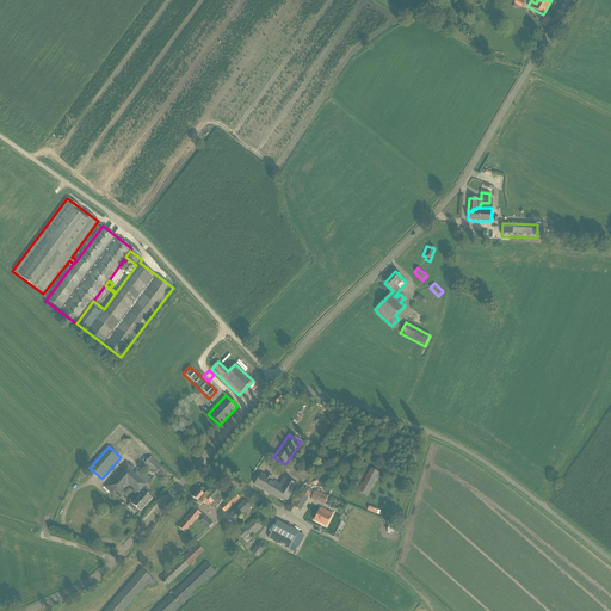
[(144,464),(150,470),(155,475),(162,468),(150,457),(144,464)]
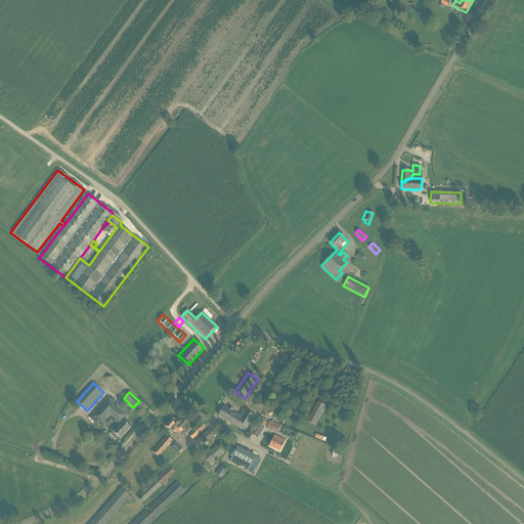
[(98,422),(103,426),(112,417),(119,424),(120,423),(120,422),(122,420),(124,418),(130,410),(120,402),(116,407),(114,405),(116,402),(112,398),(111,399),(108,396),(89,418),(96,424),(98,422)]
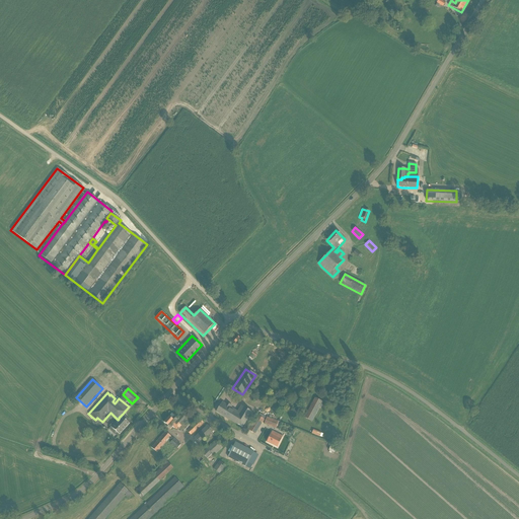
[(304,418),(312,422),(322,402),(314,397),(304,418)]
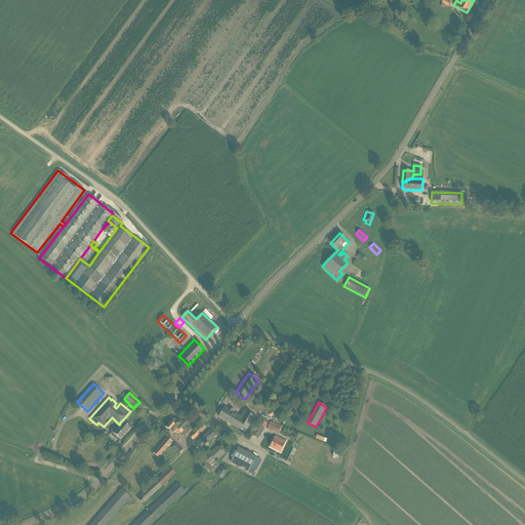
[(243,417),(231,411),(229,410),(229,409),(225,406),(218,416),(245,433),(254,417),(247,412),(246,413),(243,417)]
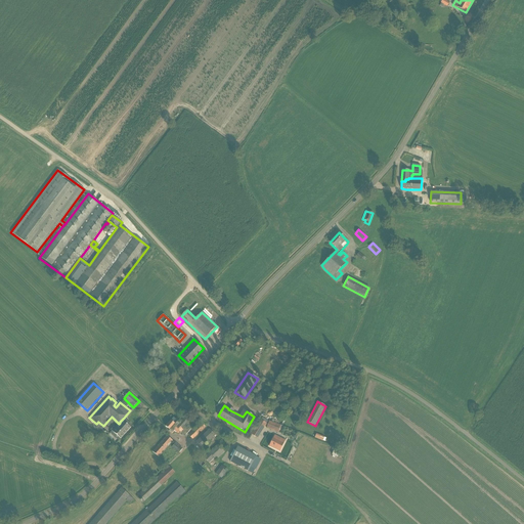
[(169,431),(172,434),(174,431),(178,434),(180,432),(181,433),(185,436),(186,434),(198,422),(192,418),(190,419),(186,416),(179,424),(177,423),(178,422),(173,418),(166,427),(170,431),(169,431)]
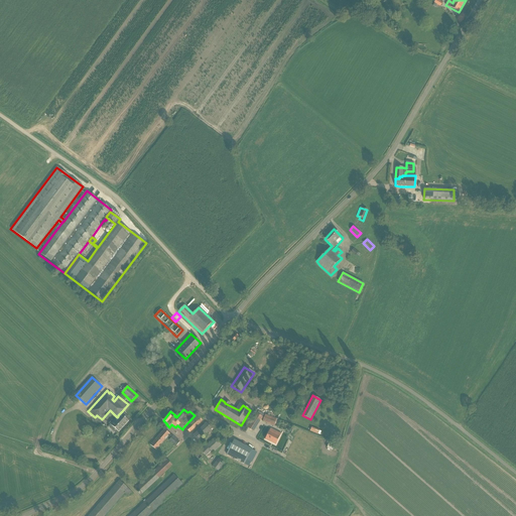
[(117,417),(113,421),(110,424),(119,432),(129,421),(128,420),(130,418),(122,411),(120,413),(118,415),(118,416),(117,417)]
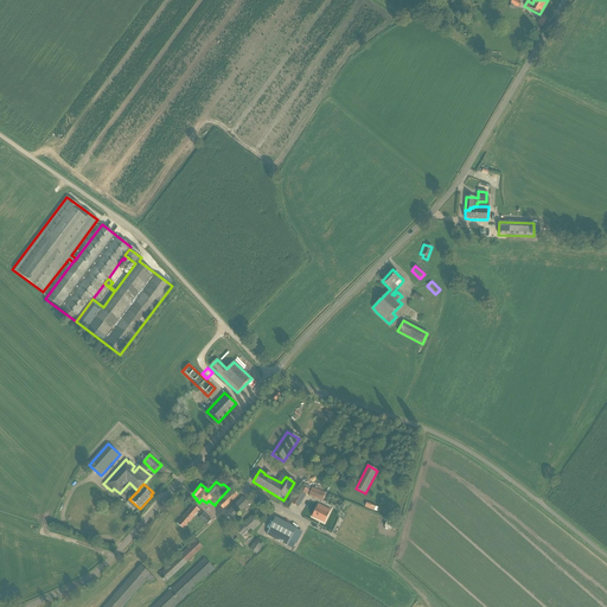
[(302,486),(292,504),(298,508),(308,491),(302,486)]
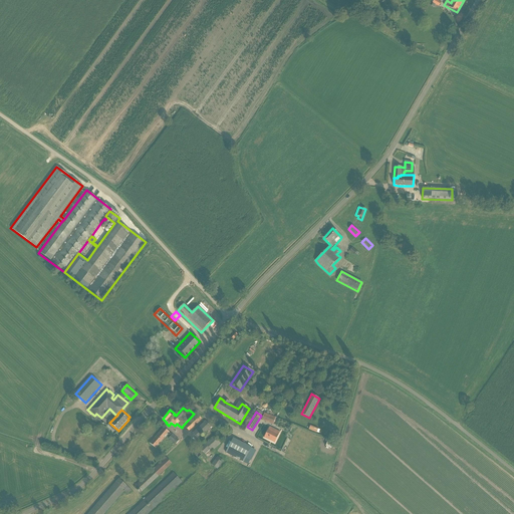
[(264,413),(263,416),(261,420),(273,425),(276,418),(264,413)]
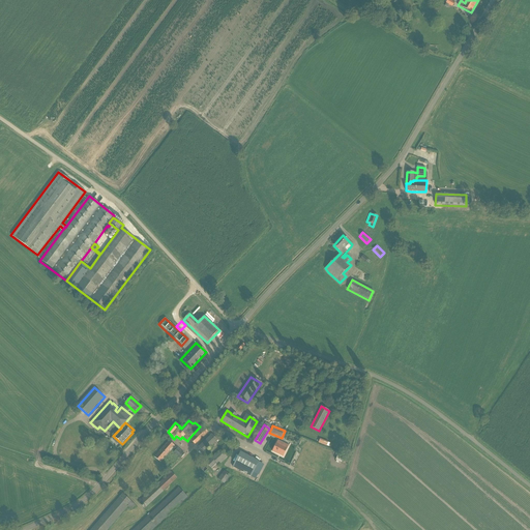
[(207,432),(204,429),(192,440),(195,444),(207,432)]
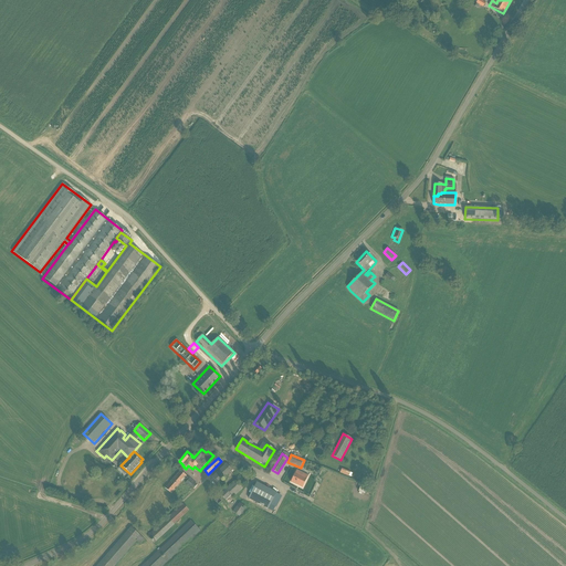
[(216,474),(212,477),(219,483),(232,470),(226,463),(216,474)]
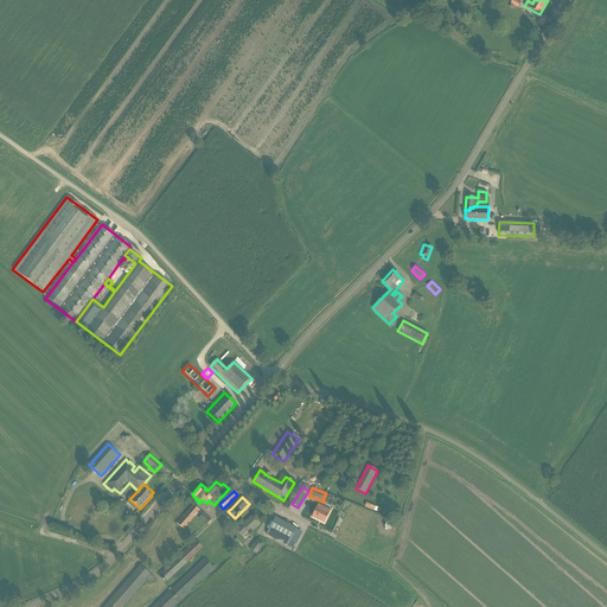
[(312,517),(324,523),(331,510),(318,504),(312,517)]
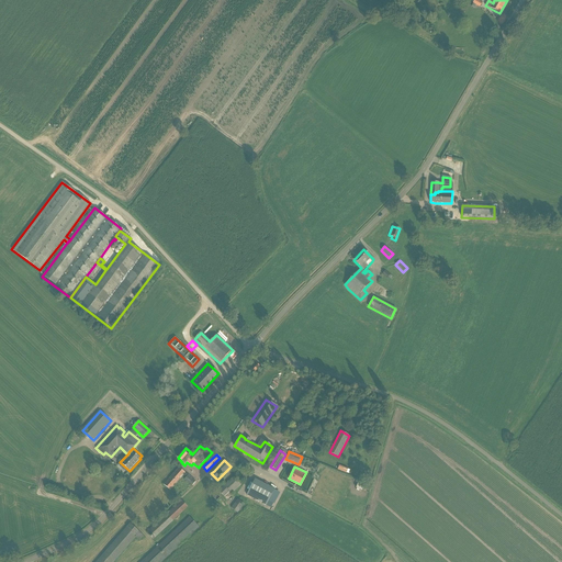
[(164,485),(168,489),(170,491),(186,473),(179,468),(164,485)]
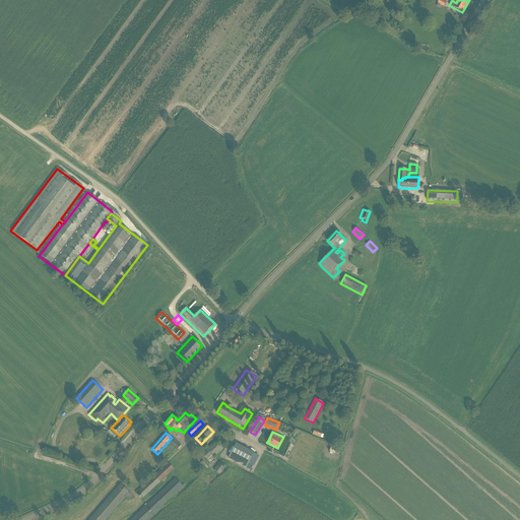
[(215,442),(212,445),(202,454),(207,459),(212,455),(214,457),(222,449),(215,442)]
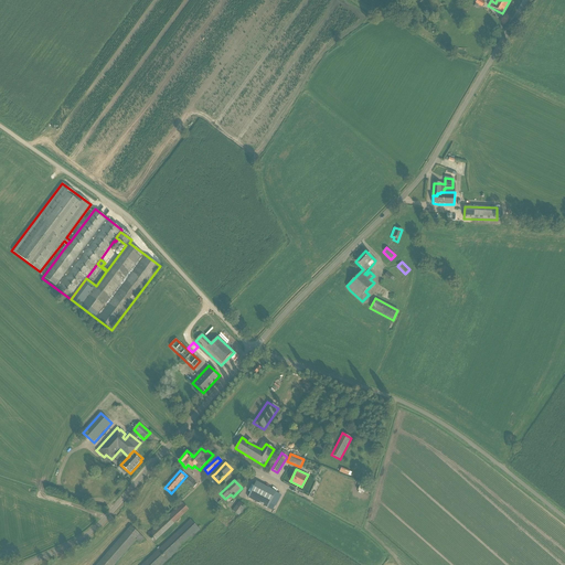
[(254,487),(248,498),(268,508),(276,492),(256,482),(254,487)]
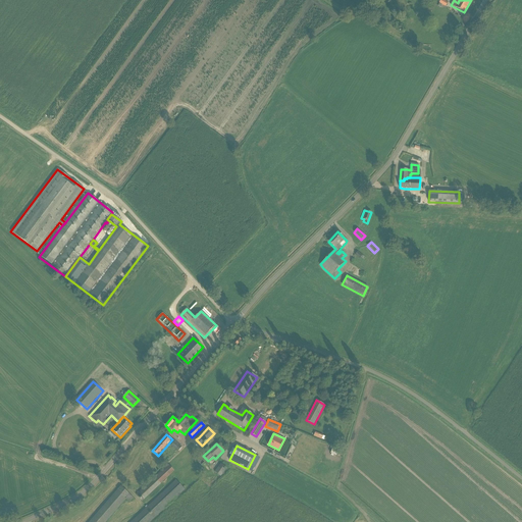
[(197,461),(202,466),(206,463),(205,462),(201,458),(197,461)]
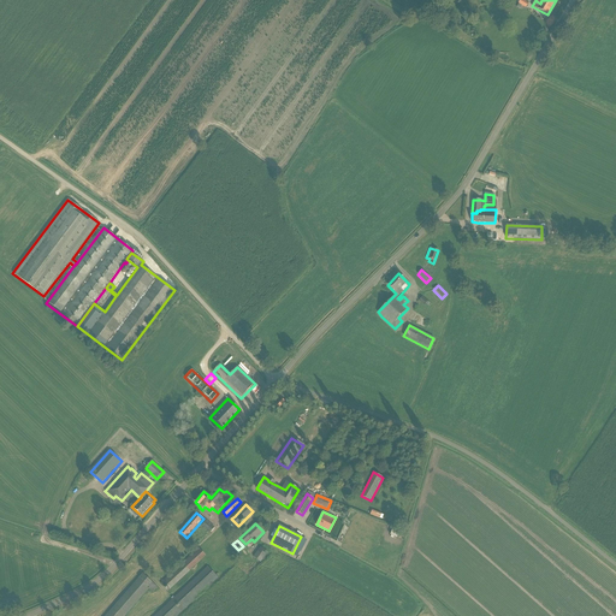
[(260,548),(259,550),(253,557),(260,563),(266,555),(267,554),(266,552),(266,551),(260,548)]
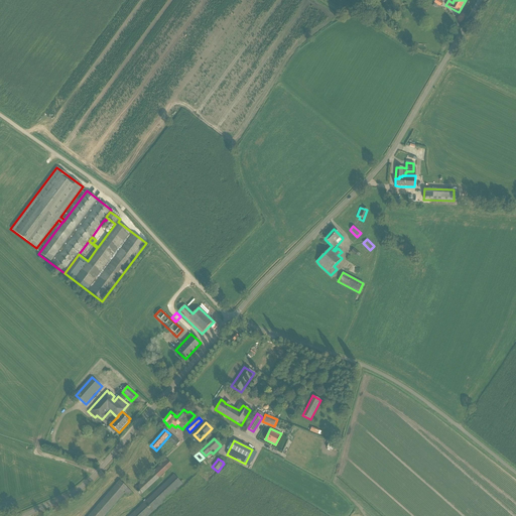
[(88,515),(104,515),(125,493),(128,496),(131,492),(119,481),(88,515)]
